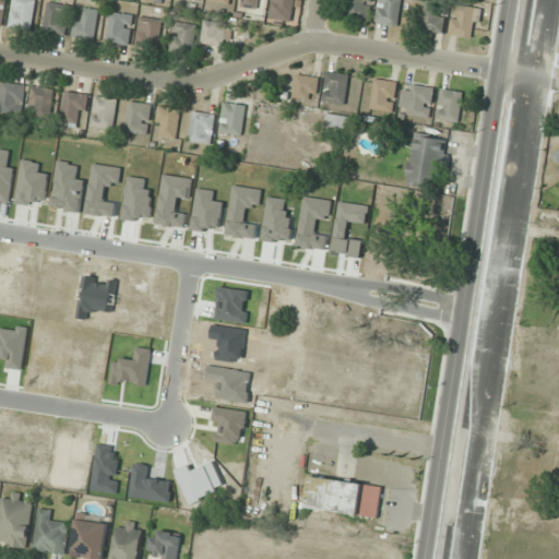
[(32,31),(36,0),(35,0),(13,0),(10,26),(32,31)]
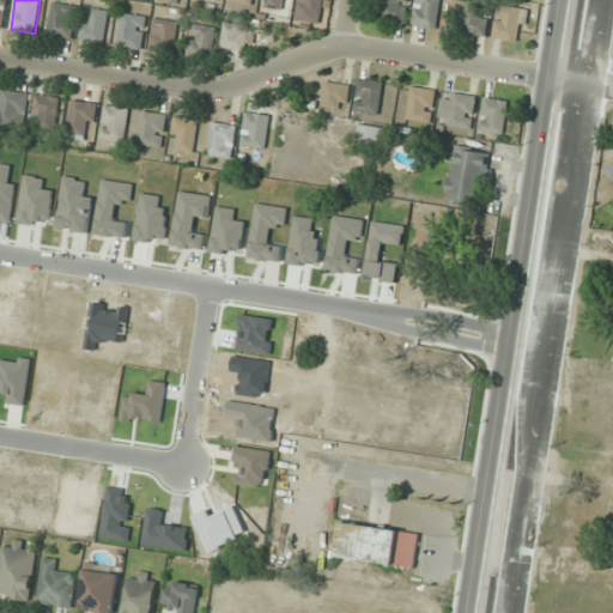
[(265,0),(265,8),(284,11),(284,0),(265,0)]
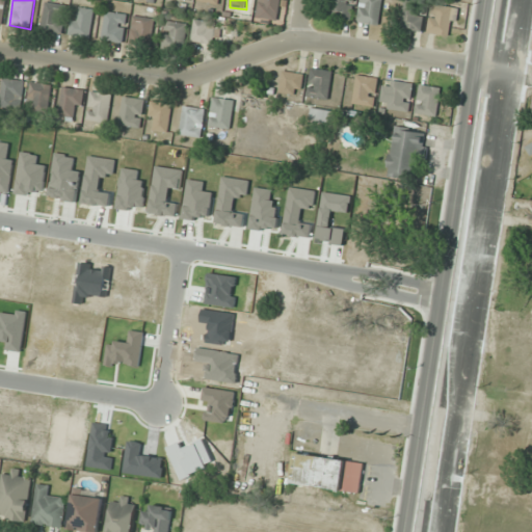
[(259,0),(257,19),(277,22),(281,0),(259,0)]
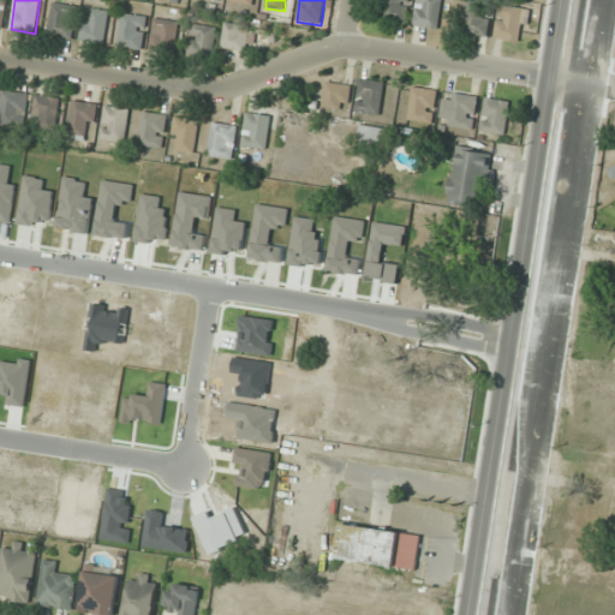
[(410,0),(386,0),(384,21),(407,23),(410,0)]
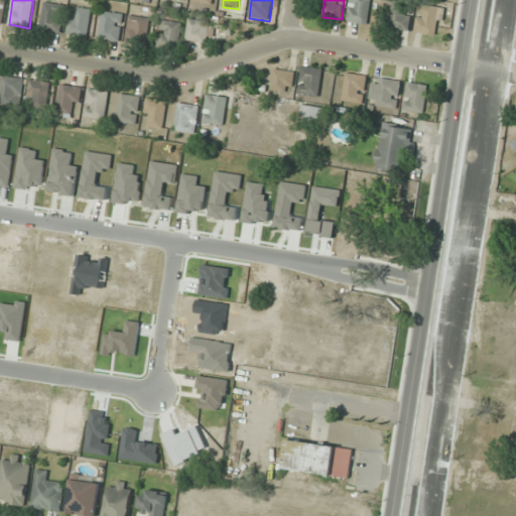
[(369,23),(370,0),(349,0),(348,22),(369,23)]
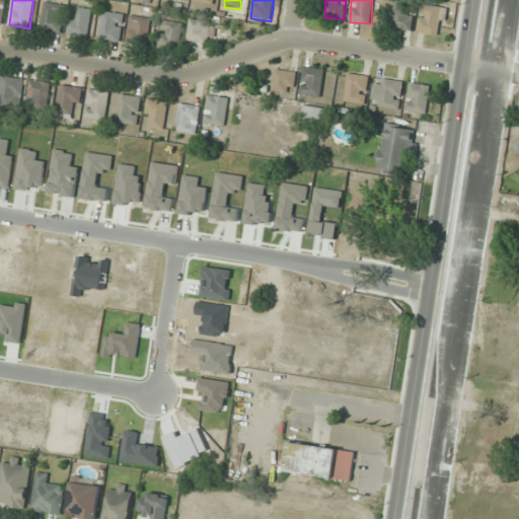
[(412,30),(415,2),(396,0),(393,0),(391,28),(412,30)]
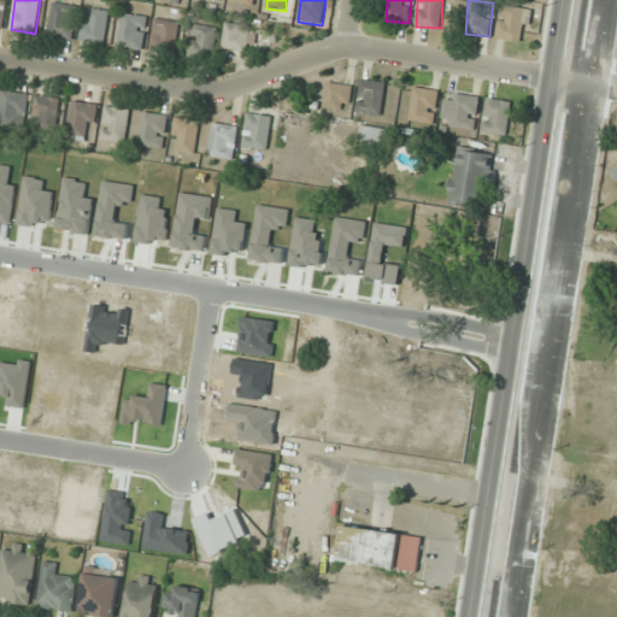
[(74,39),(77,6),(53,3),(50,36),(74,39)]
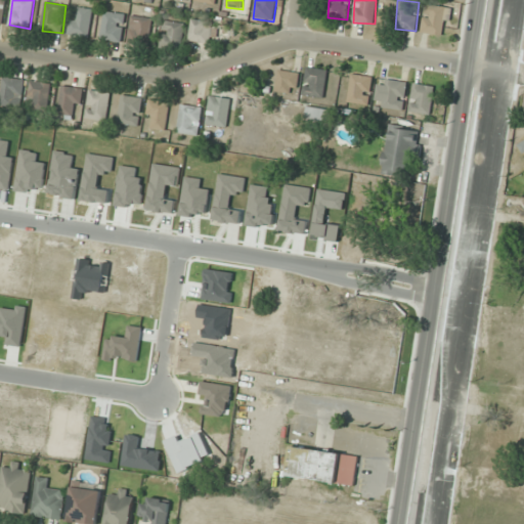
[(452,8),(427,3),(422,32),(442,36),(444,27),(448,27),(452,8)]
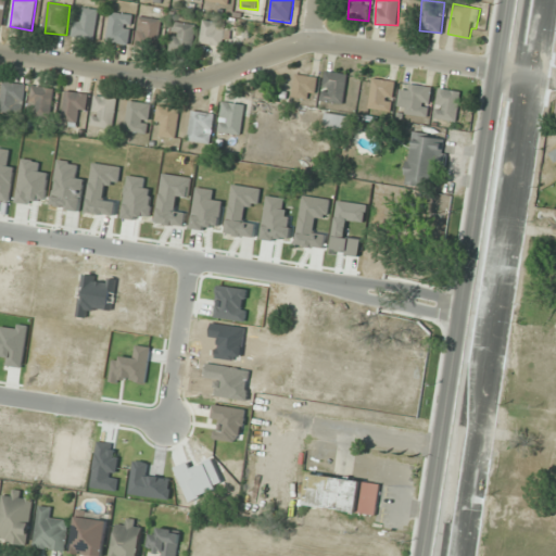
[(95,40),(99,12),(86,10),(85,17),(76,16),(73,37),(95,40)]
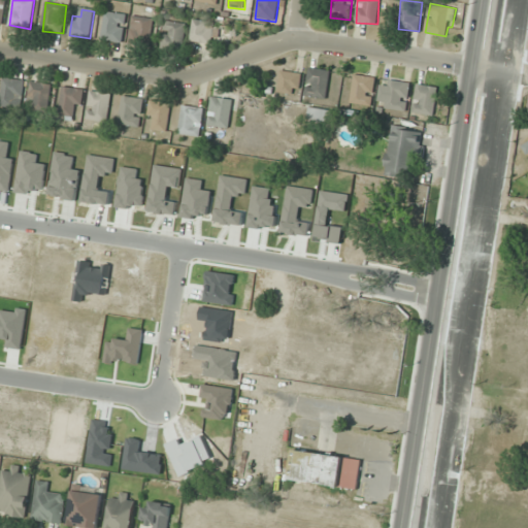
[(126,13),(105,11),(101,40),(122,42),(126,13)]
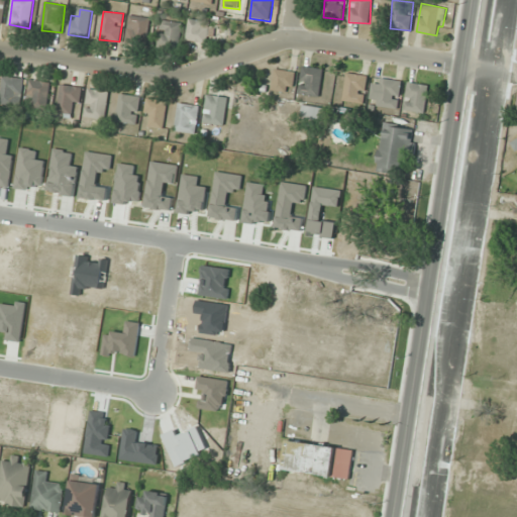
[(149,18),(129,15),(126,42),(146,45),(149,18)]
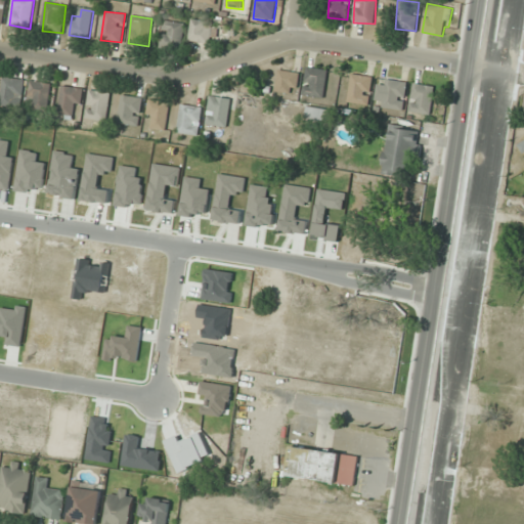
[(215,24),(193,17),(187,39),(210,44),(215,24)]
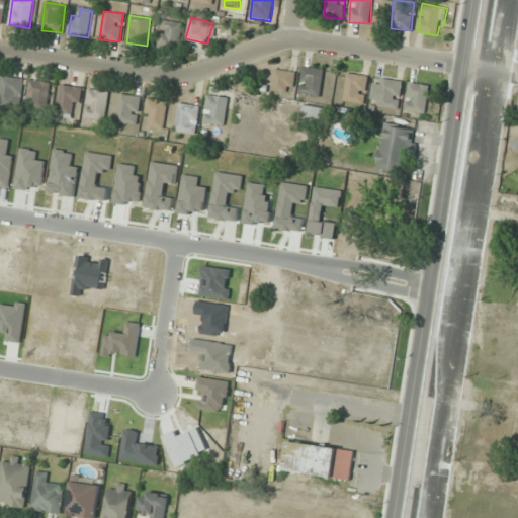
[(178,52),(183,23),(162,20),(158,48),(178,52)]
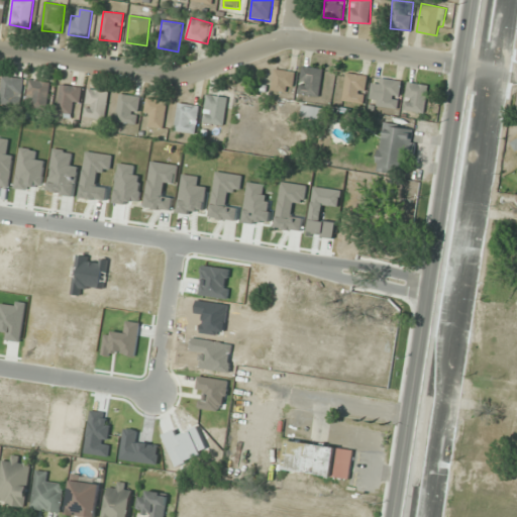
[(323,69),(302,67),(300,95),(321,97),(323,69)]
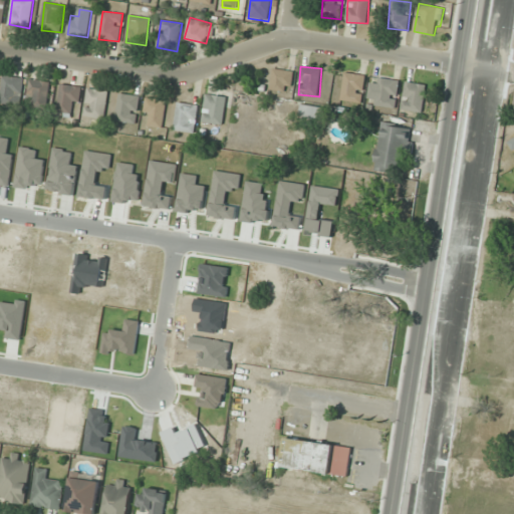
[(292,92),(294,71),(273,69),(271,90),(292,92)]
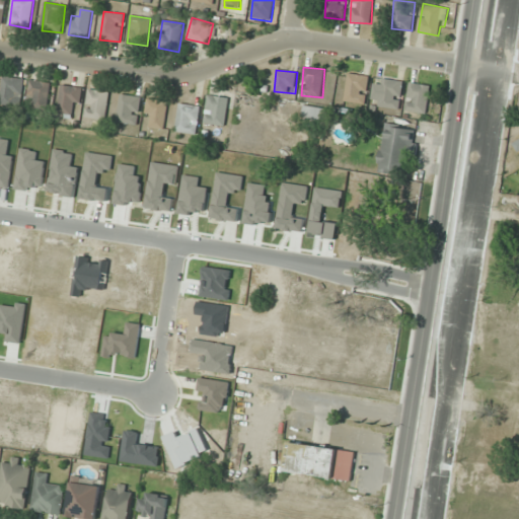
[(344,99),(364,103),(370,77),(350,72),(344,99)]
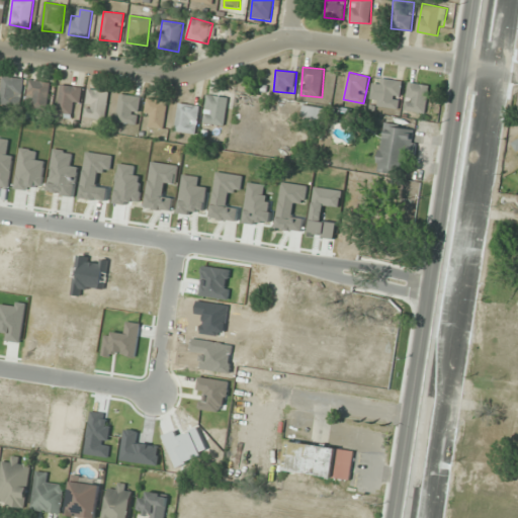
[(0,103),(21,105),(24,78),(3,76),(0,103)]
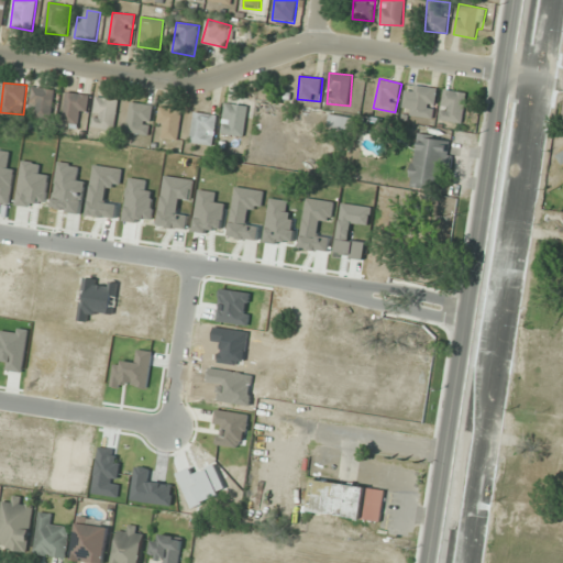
[(433,117),(438,89),(408,84),(404,112),(433,117)]
